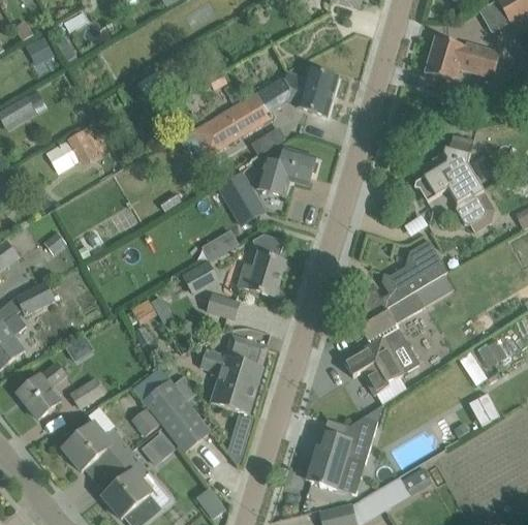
[(497,0),(509,22),(527,10),(527,0),(497,0)]
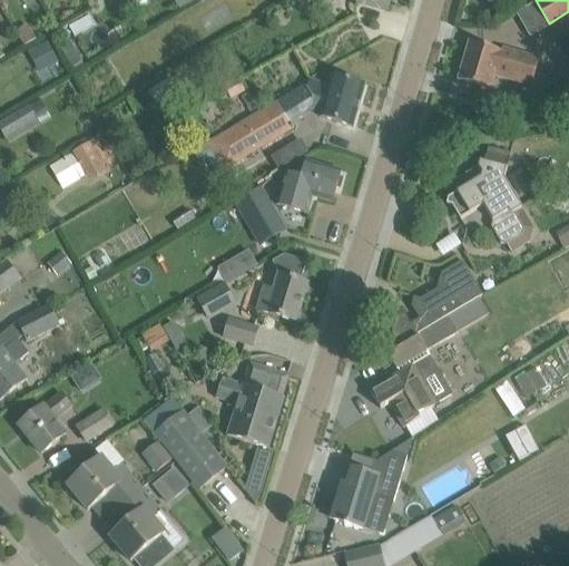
[(500,48),(469,39),(458,77),(491,87),(497,71),(530,81),(538,55),(501,45),(500,48)]
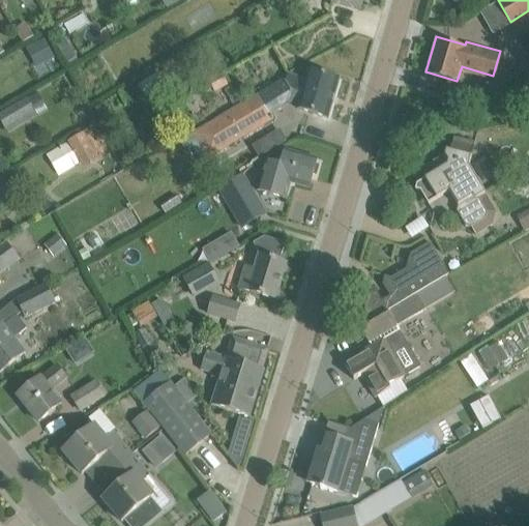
[(28,45),(35,60),(51,53),(43,37),(28,45)]
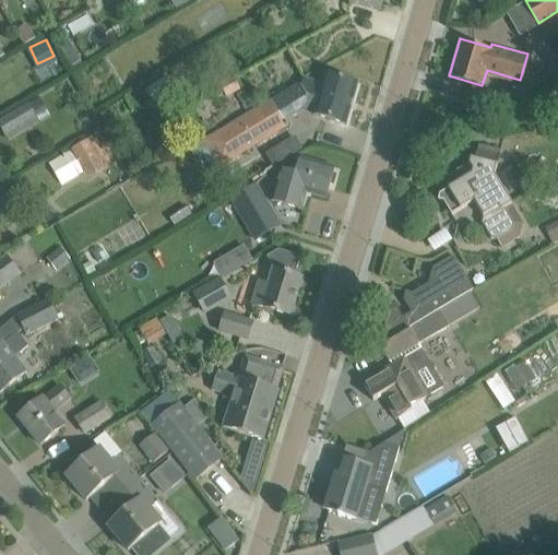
[(244,109),(201,136),(217,163),(285,122),(282,118),(303,105),(304,102),(315,104),(313,108),(313,111),(325,115),(346,121),(357,81),(348,79),(336,75),(324,71),(322,78),(307,73),(253,103),(244,109)]
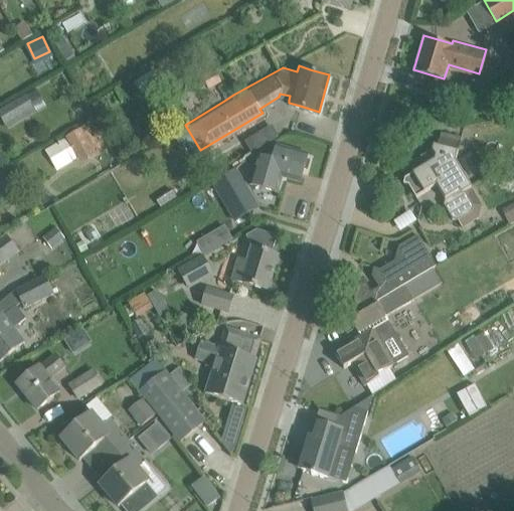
[(225,79),(215,84),(224,101),(233,95),(225,79)]
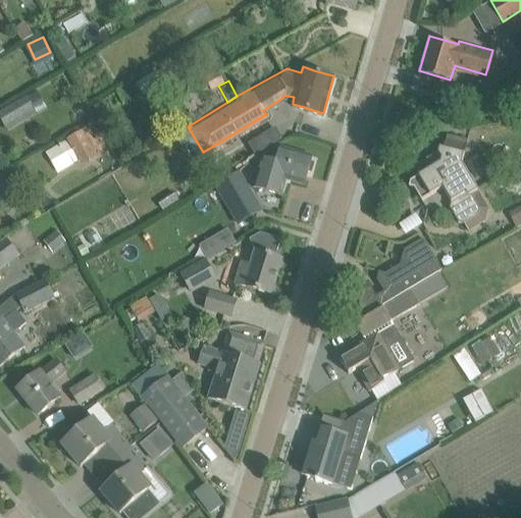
[(37,110),(24,92),(0,108),(0,116),(8,128),(37,110)]
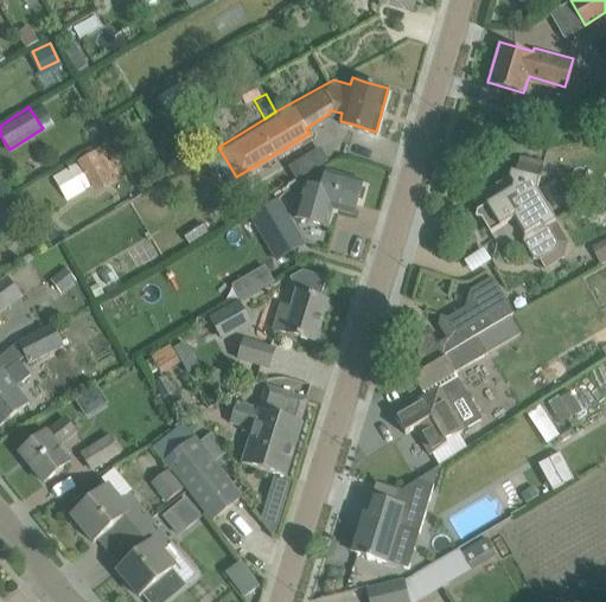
[(95,187),(117,173),(100,145),(77,159),(95,187)]
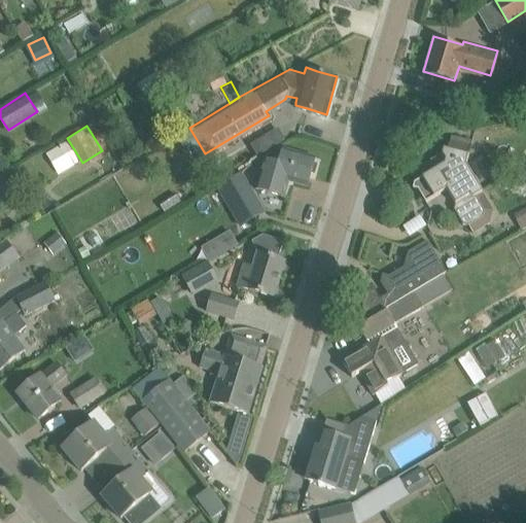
[(413,185),(417,186),(425,200),(448,186),(456,201),(454,207),(462,222),(468,223),(472,231),(490,220),(492,208),(466,163),(472,139),(451,134),(448,147),(444,146),(443,150),(430,158),(435,167),(414,179),(413,185)]
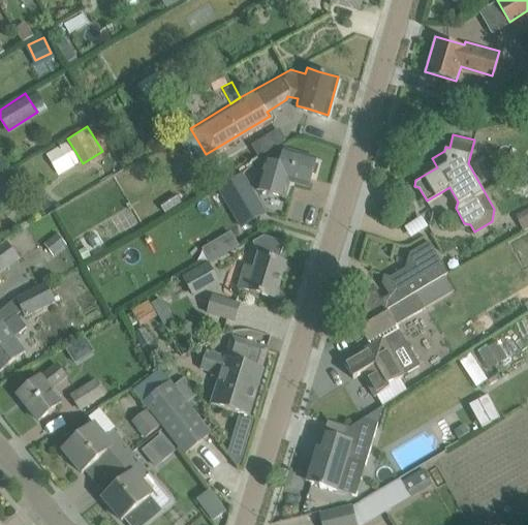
[(308,183),(311,172),(314,173),(316,164),(313,163),(315,157),(284,148),(280,163),(261,157),(254,181),(258,182),(257,187),(283,194),(288,178),(308,183)]
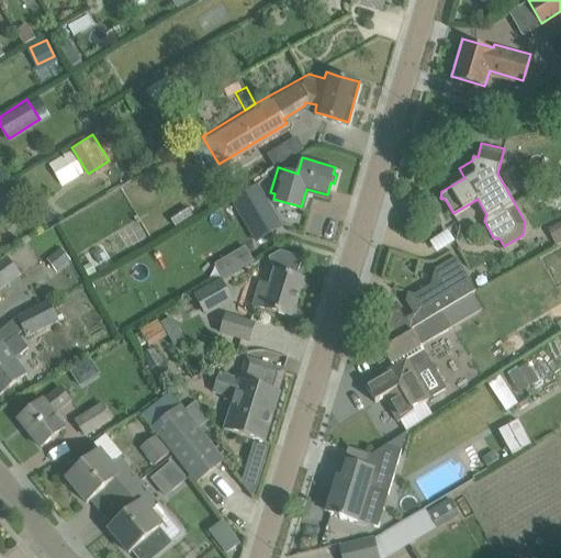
[(254,238),(280,222),(255,180),(228,196),(254,238)]
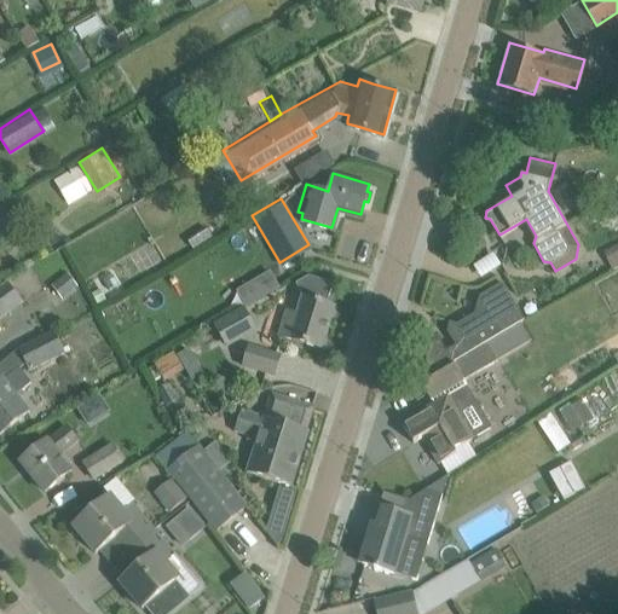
[(617,242),(604,249),(612,266),(617,262),(617,242)]
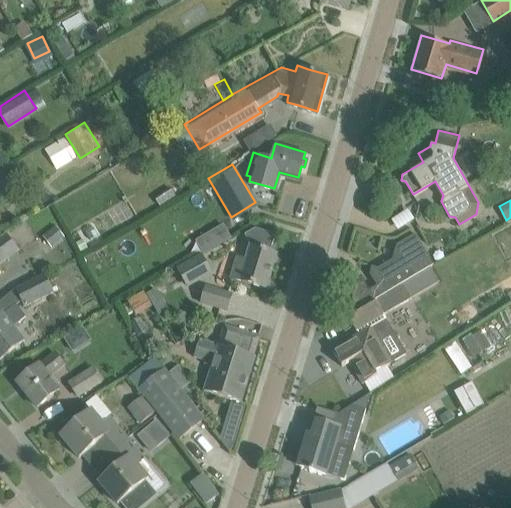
[(394,225),(411,215),(405,206),(389,215),(394,225)]
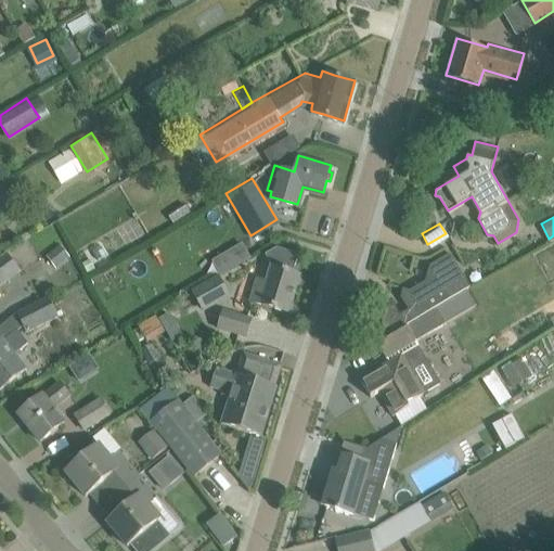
[(242,241),(233,245),(242,260),(250,255),(242,241)]
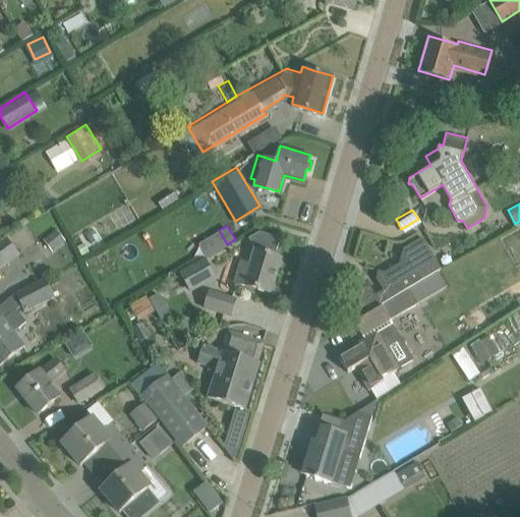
[(0,263),(17,250),(5,234),(0,237),(0,263)]
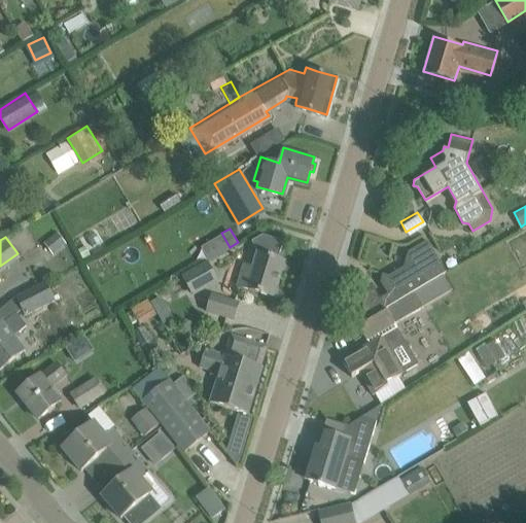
[(366,288),(361,307),(369,319),(382,311),(385,309),(409,294),(408,292),(415,288),(426,281),(446,270),(426,238),(408,249),(410,253),(406,255),(404,265),(389,274),(382,272),(380,279),(387,291),(379,297),(375,289),(366,288)]
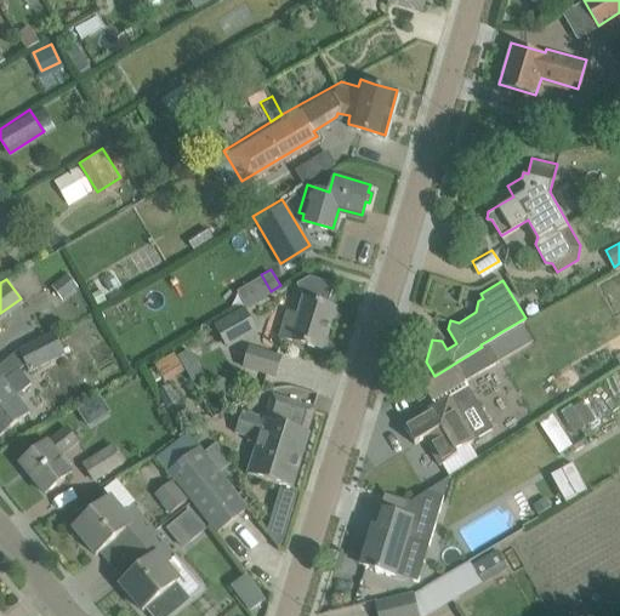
[(100,287),(91,292),(96,302),(104,298),(100,287)]
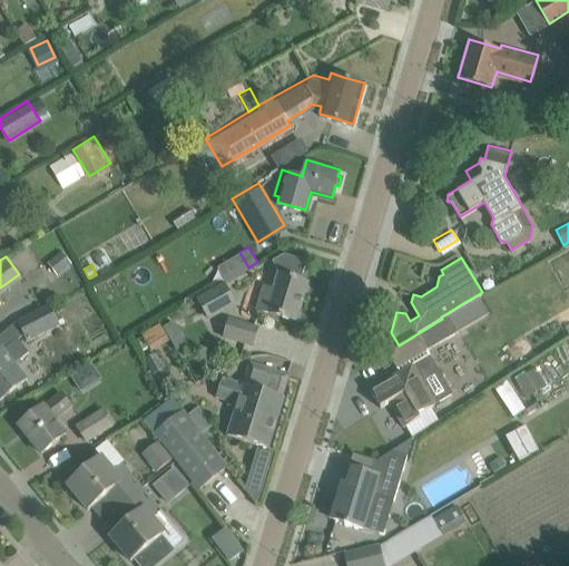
[(278,271),(273,288),(263,285),(256,306),(295,319),(307,280),(278,271)]
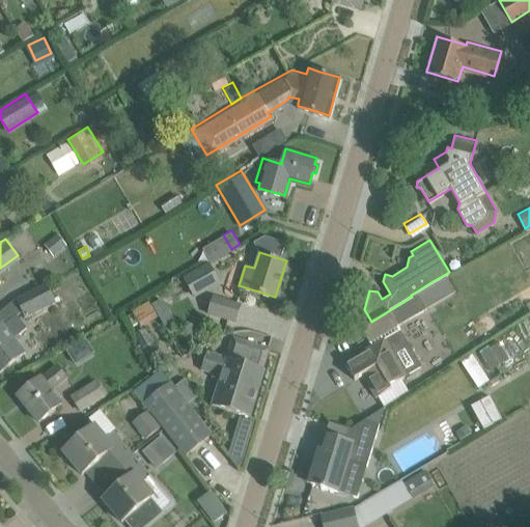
[(192,295),(218,280),(206,259),(179,274),(192,295)]
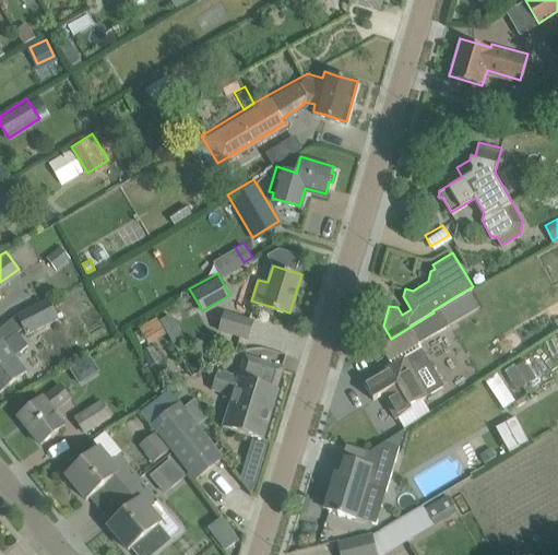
[(74,297),(86,291),(82,282),(70,288),(74,297)]
